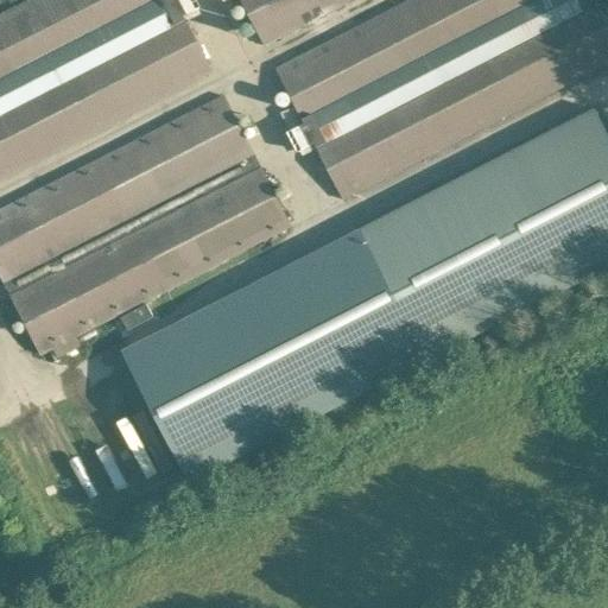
[(30,0),(0,16),(0,181),(213,73),(176,0),(30,0)]
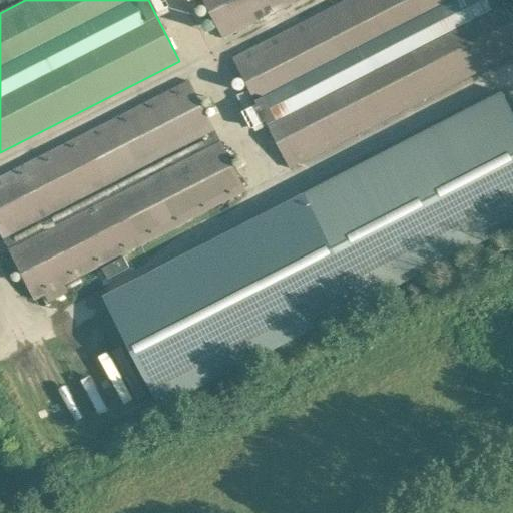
[(203,0),(223,38),(299,0),(203,0)]
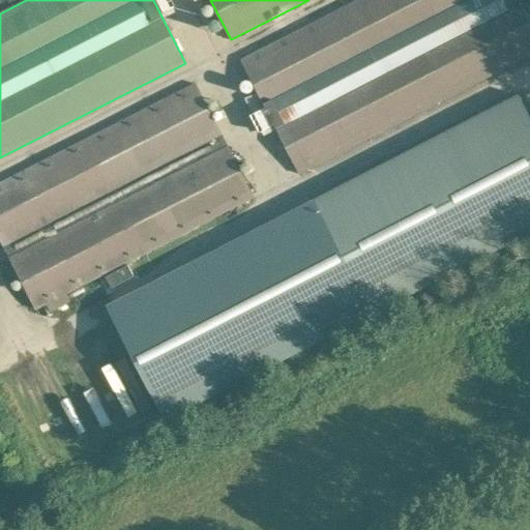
[(529,21),(519,0),(360,0),(242,60),(263,101),(249,109),(260,129),(273,122),(300,175),(529,57),(529,21)]
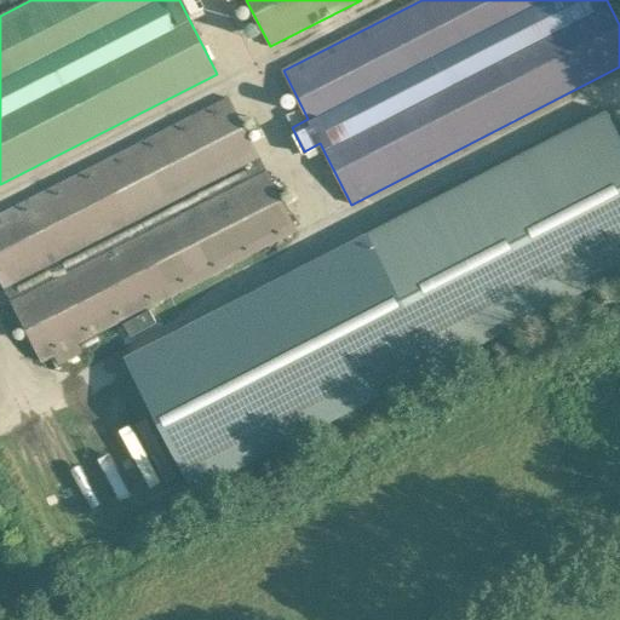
[(229,98),(0,213),(0,279),(42,361),(55,355),(59,365),(82,352),(78,344),(298,231),(229,98)]
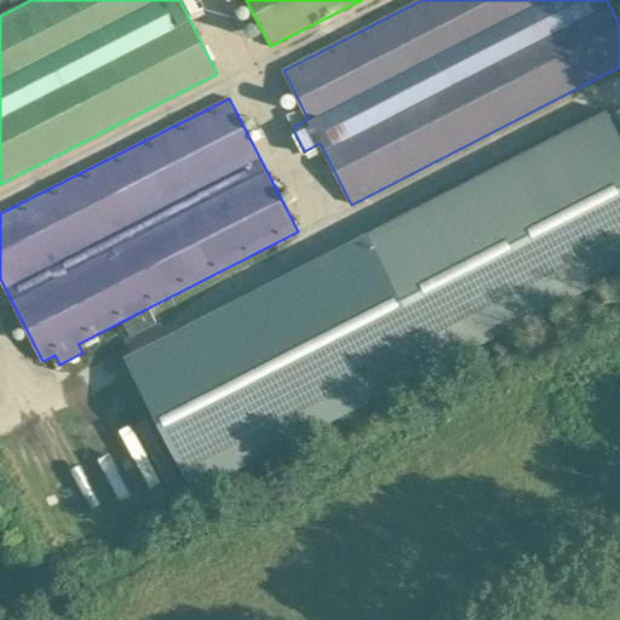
[(378,258),(137,382),(194,493),(437,367),(619,273),(619,135),(608,112),(423,206),(367,235),(378,258)]
